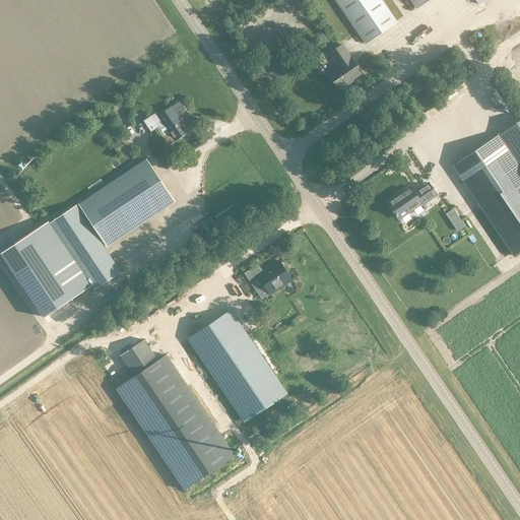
[(396,21),(381,0),(335,0),(366,43),(396,21)]
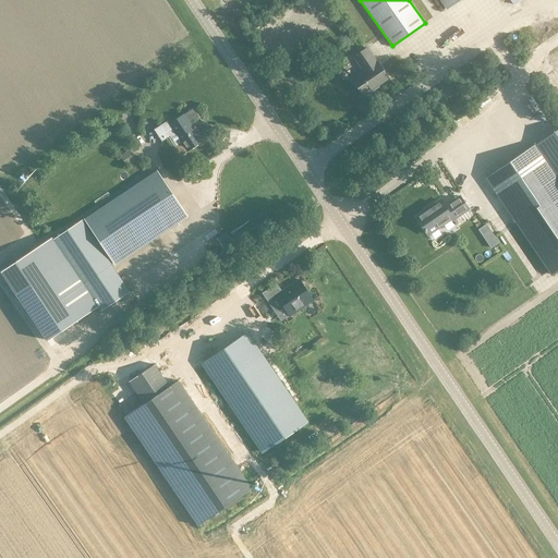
[(364,97),(374,91),(373,89),(388,79),(376,61),(375,62),(373,59),(374,58),(367,48),(353,57),(363,71),(352,79),(364,97)]
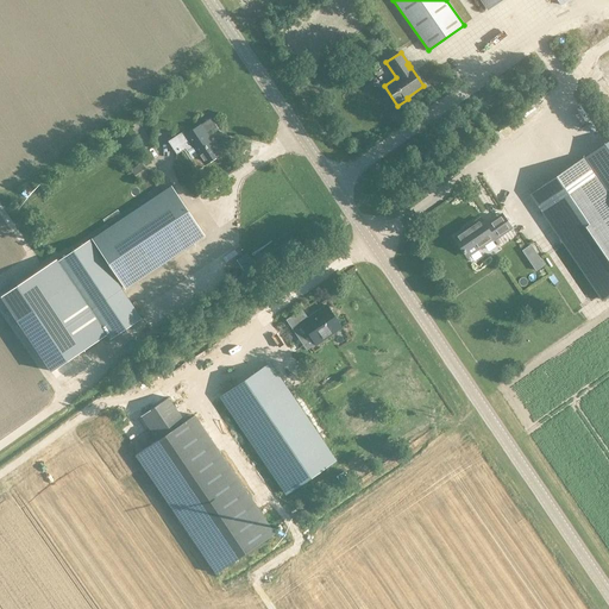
[(211,119),(184,136),(182,133),(168,143),(176,155),(188,146),(193,156),(193,162),(199,169),(205,165),(220,155),(207,133),(217,127),(211,119)]
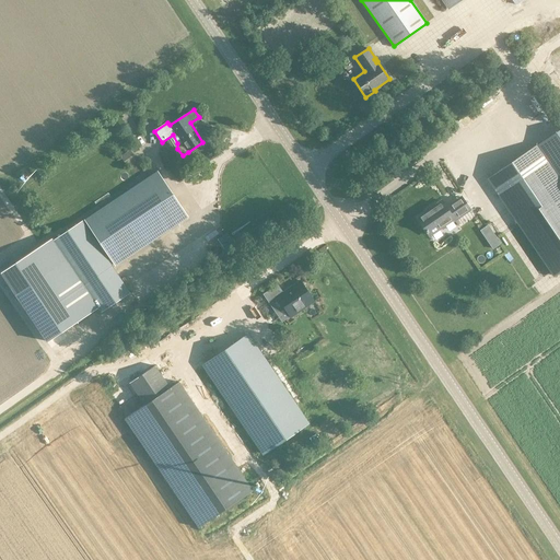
[(559,129),(487,179),(499,197),(553,276),(559,270),(559,129)]
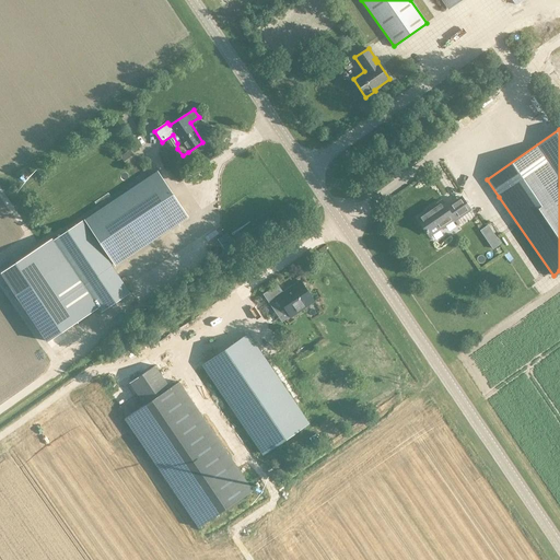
[(129,151),(120,158),(128,167),(137,161),(129,151)]
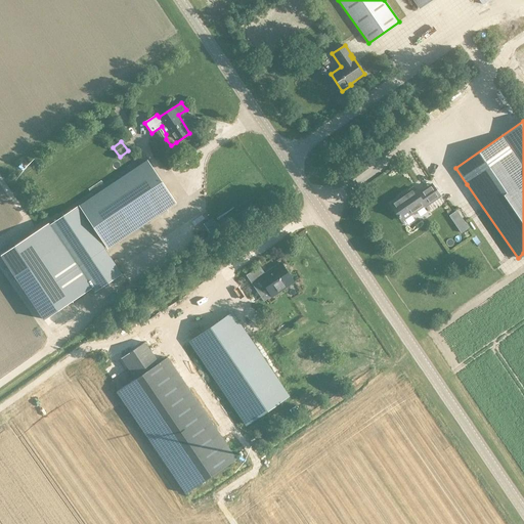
[(147,162),(81,206),(108,248),(175,203),(147,162)]
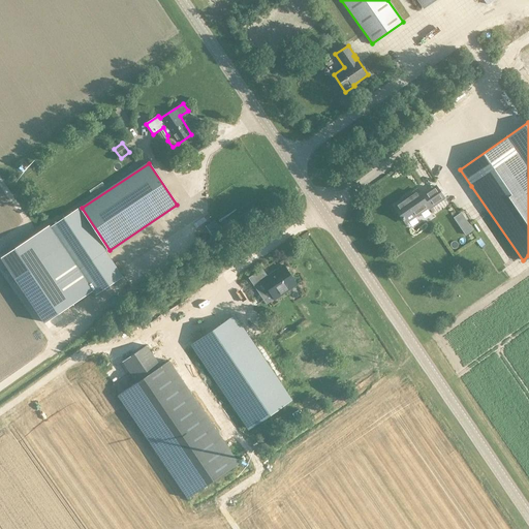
[(398,212),(402,218),(404,220),(405,219),(407,222),(429,208),(430,209),(444,198),(436,186),(422,196),(417,189),(407,197),(396,206),(399,211),(398,212)]
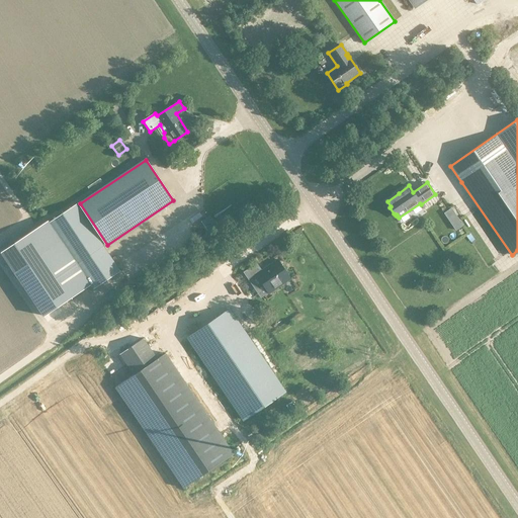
[(120,271),(76,204),(50,223),(49,222),(1,253),(44,316),(91,284),(94,288),(120,271)]
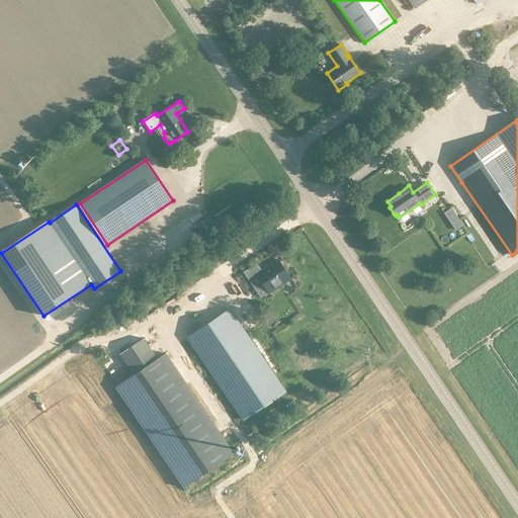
[(453,208),(445,213),(457,231),(464,226),(453,208)]
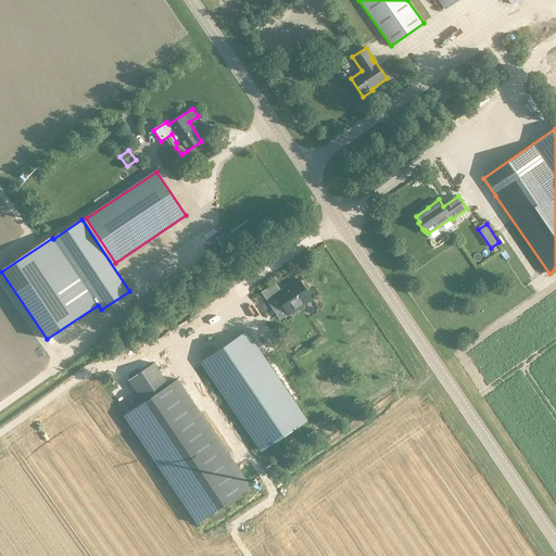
[(236,267),(225,275),(229,281),(240,274),(236,267)]
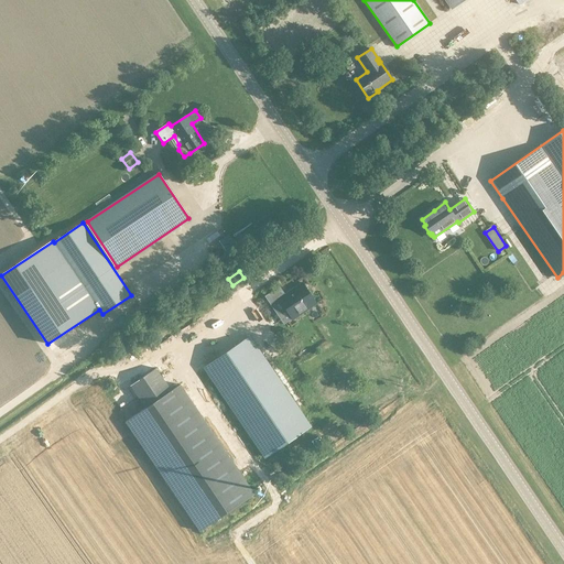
[(271,305),(280,300),(293,320),(316,303),(303,283),(285,295),(280,288),(266,296),(271,305)]
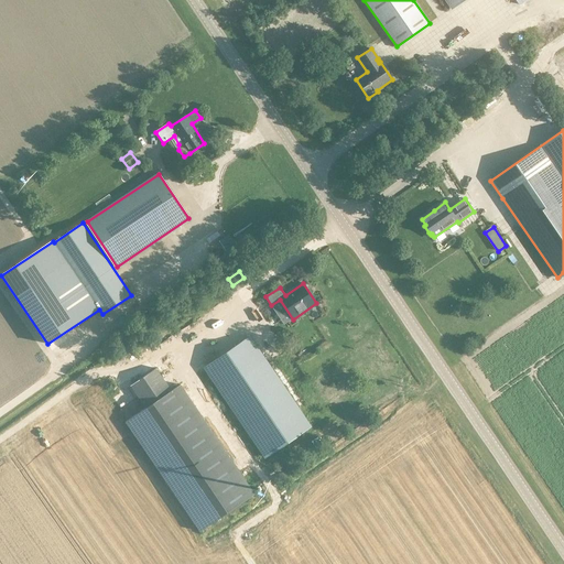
[(205,368),(266,456),(310,426),(249,338),(205,368)]
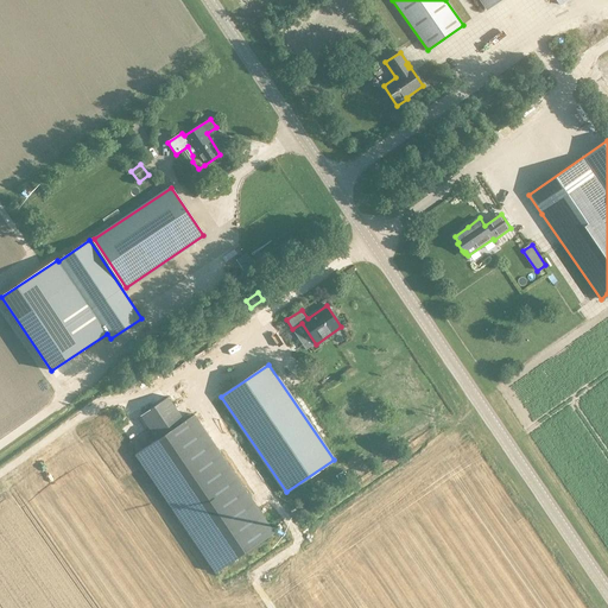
[(140,416),(157,441),(135,455),(215,572),(274,533),(195,415),(184,422),(168,398),(140,416)]
